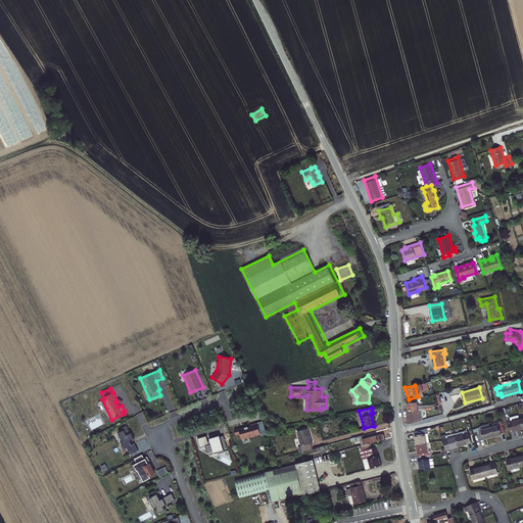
[(406,423),(422,418),(421,408),(406,409),(406,423)]
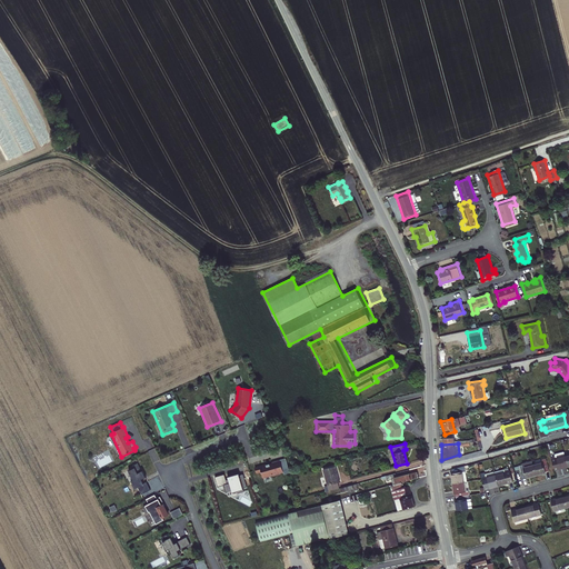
[(560,450),(550,453),(550,455),(547,456),(550,468),(555,467),(555,469),(565,466),(561,455),(560,450)]
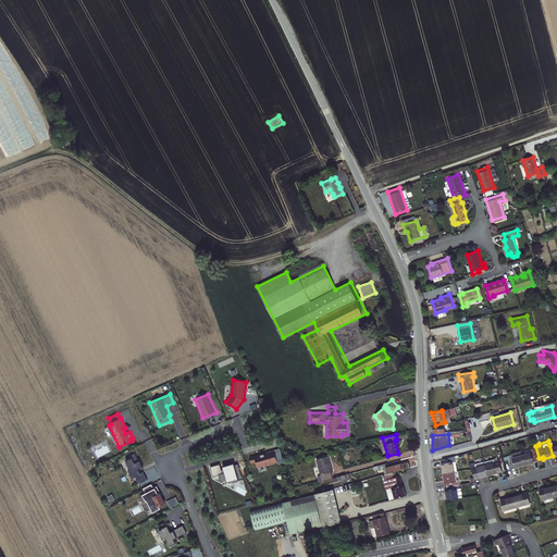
[(528,450),(518,454),(521,465),(531,462),(530,460),(534,459),(531,447),(528,448),(528,450)]
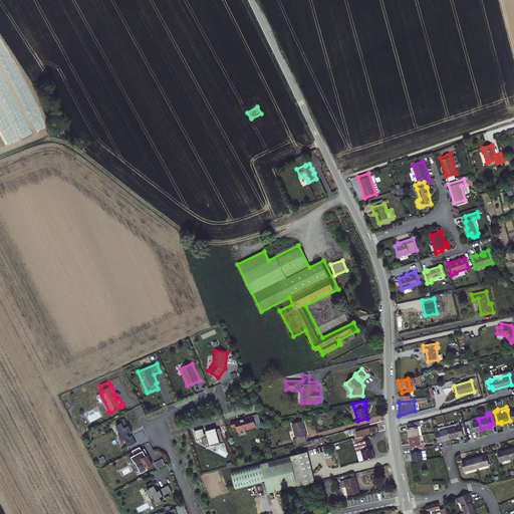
[(253,415),(229,421),(231,428),(236,427),(237,432),(256,427),(253,415)]
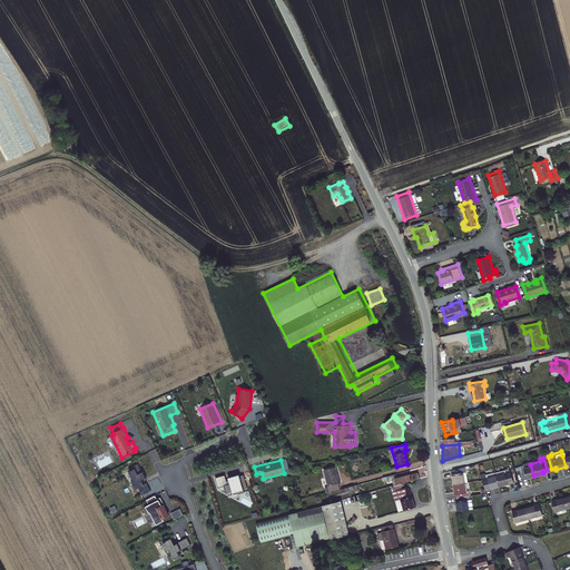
[(135,468),(129,471),(135,481),(131,482),(135,490),(137,489),(141,497),(153,491),(147,481),(144,483),(141,479),(146,477),(138,463),(134,467),(135,468)]
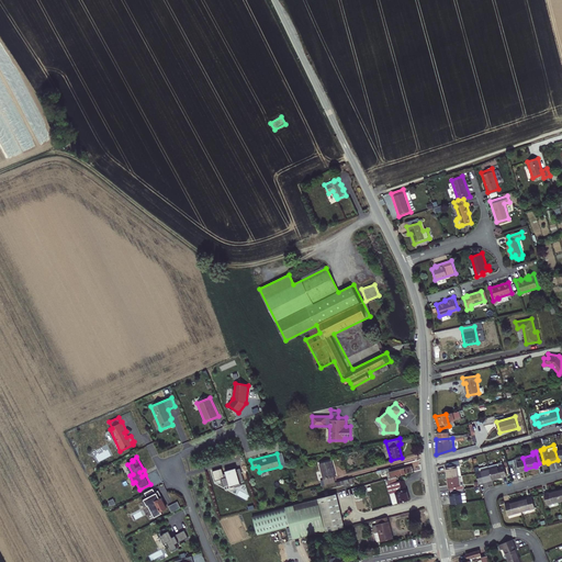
[(444,476),(456,474),(454,463),(457,463),(457,458),(444,461),(445,465),(442,465),(444,476)]
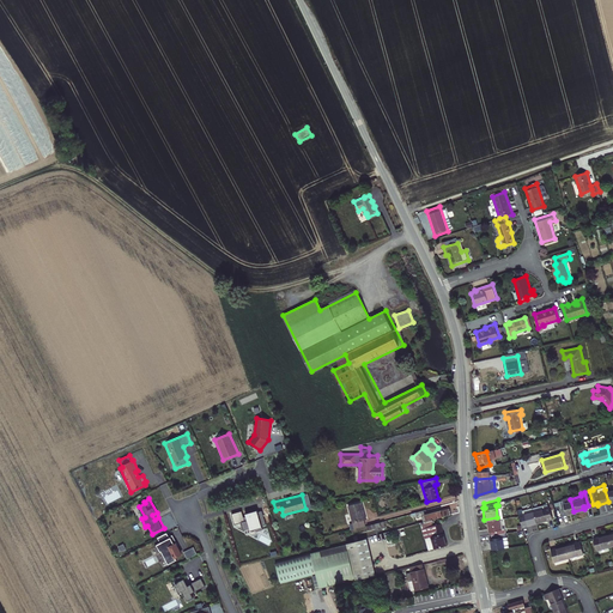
[(563,515),(574,511),(570,499),(559,502),(559,499),(554,501),(558,514),(563,513),(563,515)]
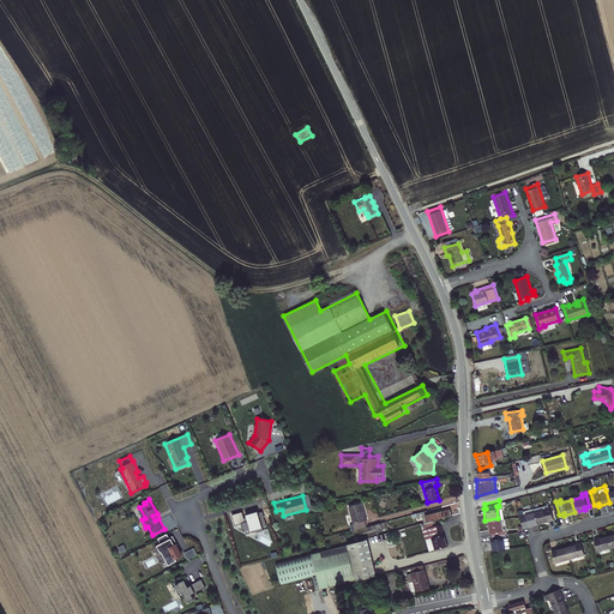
[(349,506),(356,530),(367,528),(365,521),(367,519),(362,503),(349,506)]
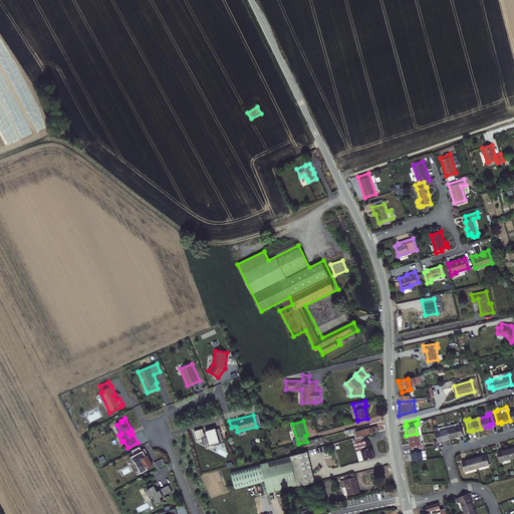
[(454,422),(444,425),(447,438),(461,435),(458,424),(454,425),(454,422)]
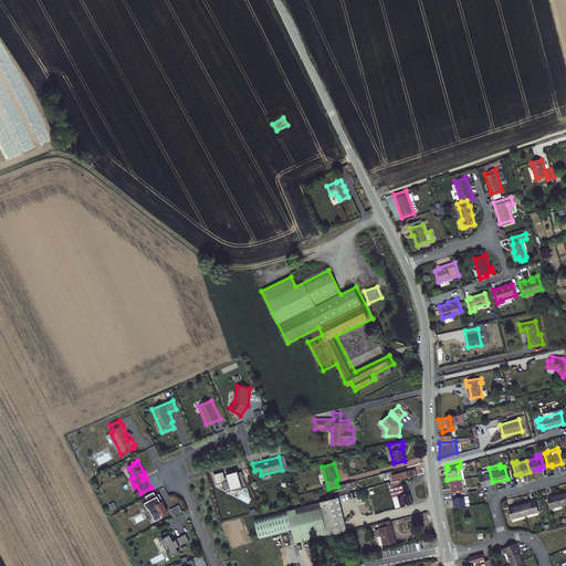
[(473,467),(478,486),(483,485),(482,485),(492,482),(489,468),(479,470),(478,465),(473,467)]
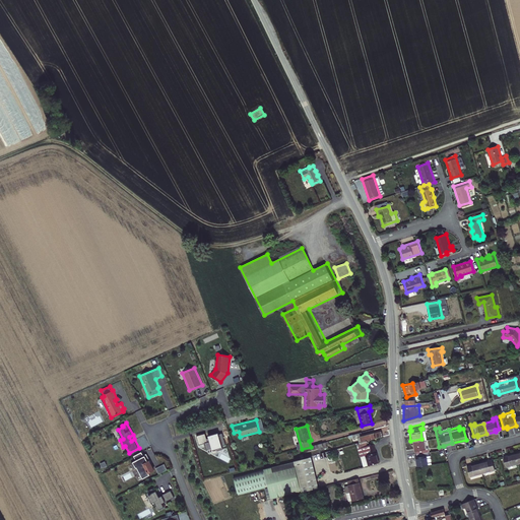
[(354,433),(356,442),(381,435),(380,430),(361,435),(360,432),(354,433)]
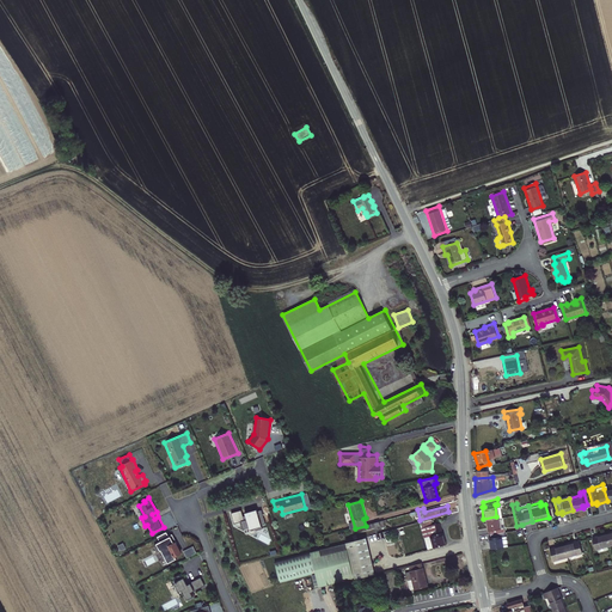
[(257,509),(245,512),(245,515),(244,516),(245,520),(242,521),(244,531),(250,530),(251,533),(256,532),(255,530),(263,528),(262,525),(265,524),(261,510),(257,512),(257,509)]
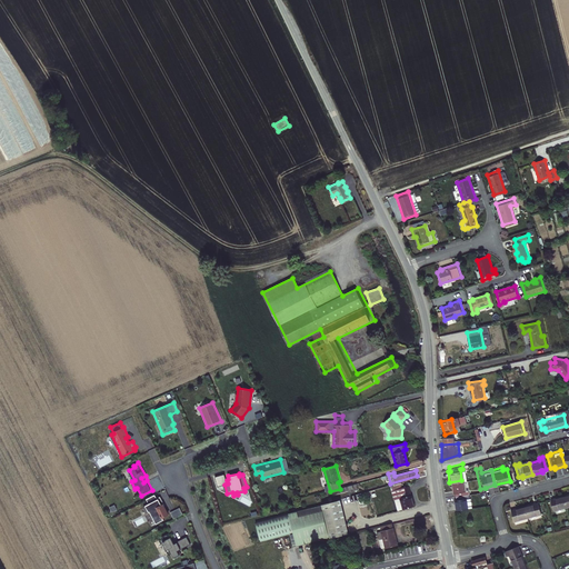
[(462,490),(461,480),(449,482),(450,491),(452,491),(453,495),(461,493),(461,490),(462,490)]
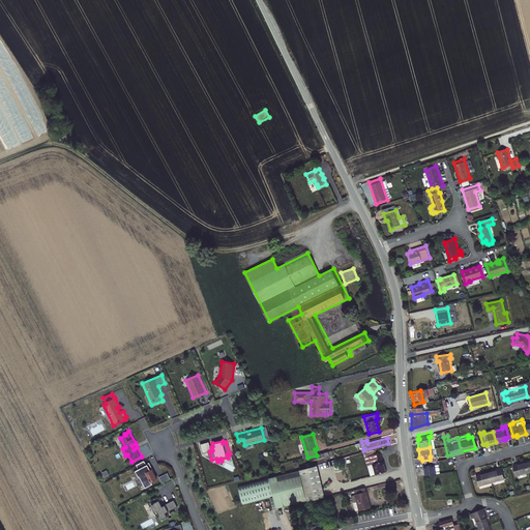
[(364,465),(365,464),(371,463),(374,473),(384,470),(379,451),(362,457),(364,465)]
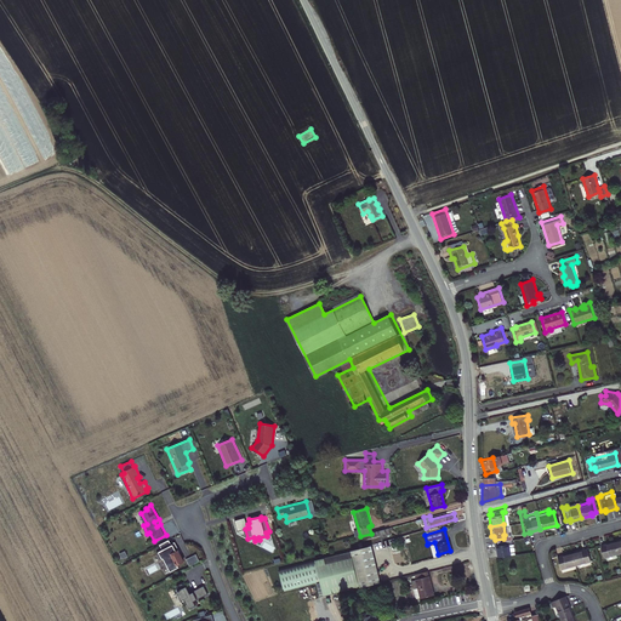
[(505,542),(503,539),(495,540),(495,543),(493,543),(495,556),(507,554),(506,542),(505,542)]
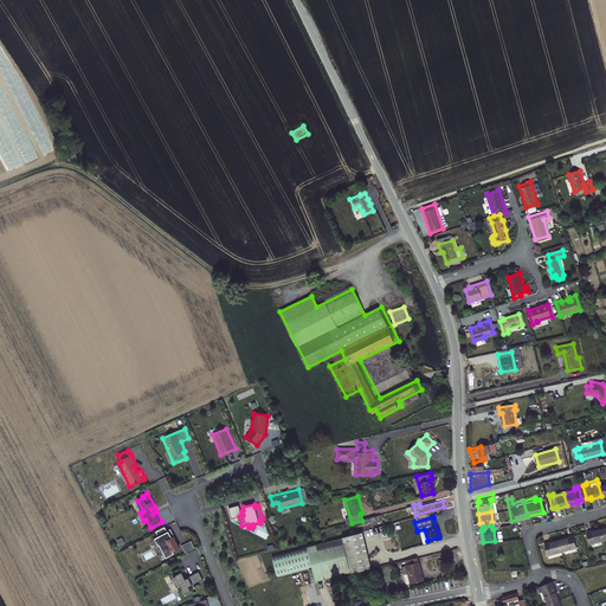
[(165,527),(155,533),(156,536),(154,537),(166,558),(181,549),(171,530),(167,533),(165,527)]
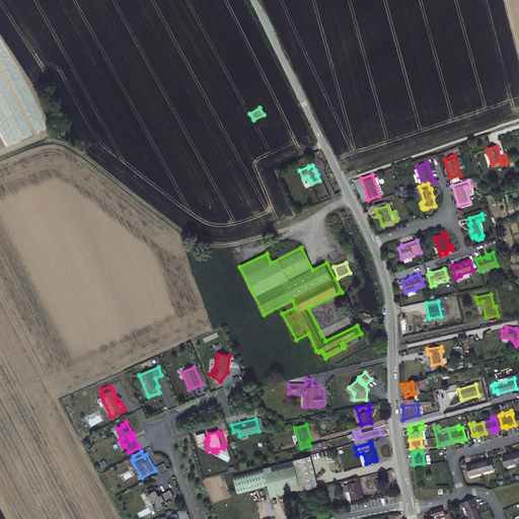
[(503,465),(515,462),(513,452),(501,455),(503,465)]
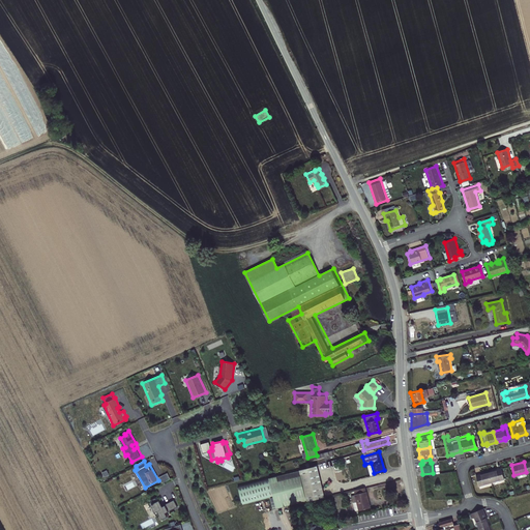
[(277,509),(325,497),(317,466),(238,487),(243,505),(274,497),(277,509)]
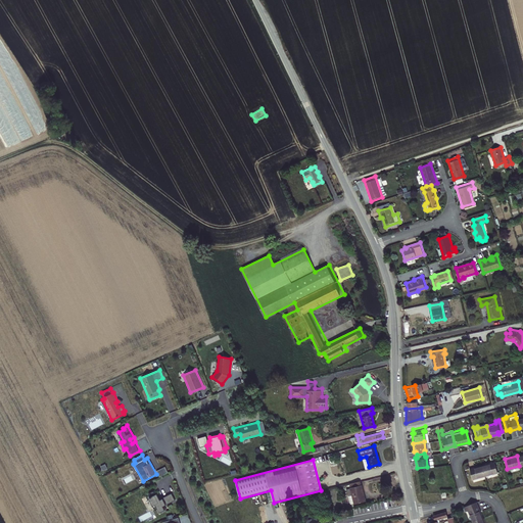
[(493,462),(481,465),(483,475),(495,472),(493,462)]
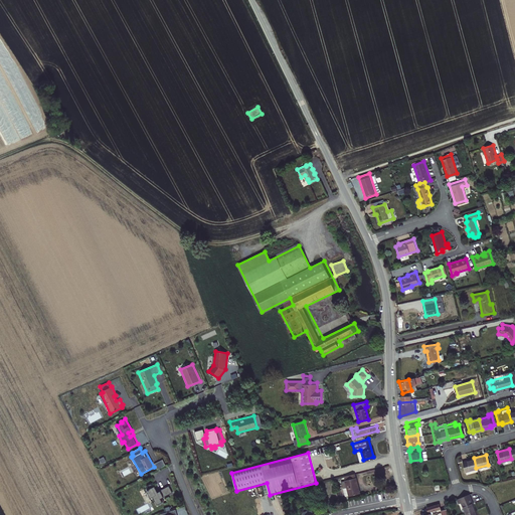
[(464,471),(476,468),(474,458),(462,460),(464,471)]
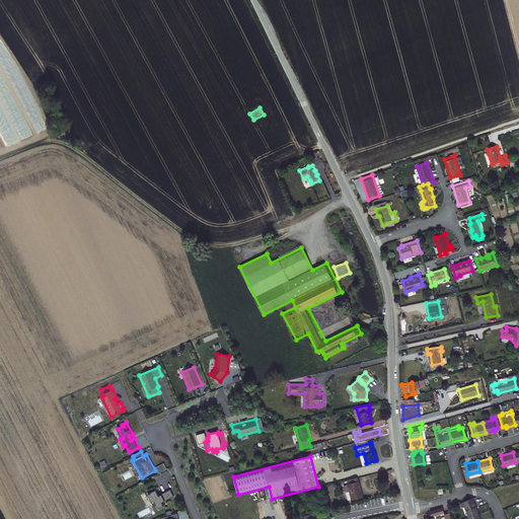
[(363,496),(358,476),(347,478),(350,492),(347,493),(349,500),(363,496)]
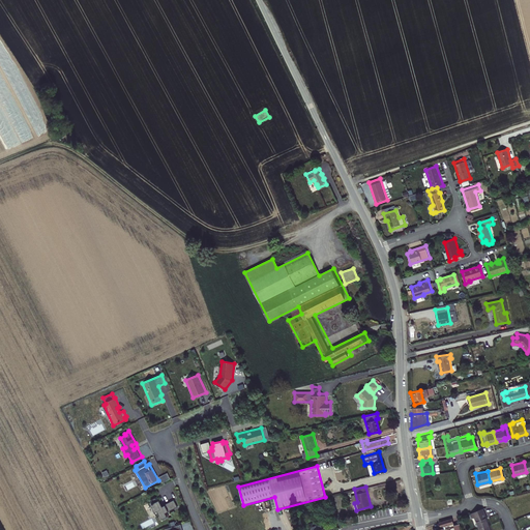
[(153,504),(147,507),(151,516),(156,512),(162,521),(168,517),(166,512),(176,506),(174,501),(162,507),(156,497),(151,500),(153,504)]
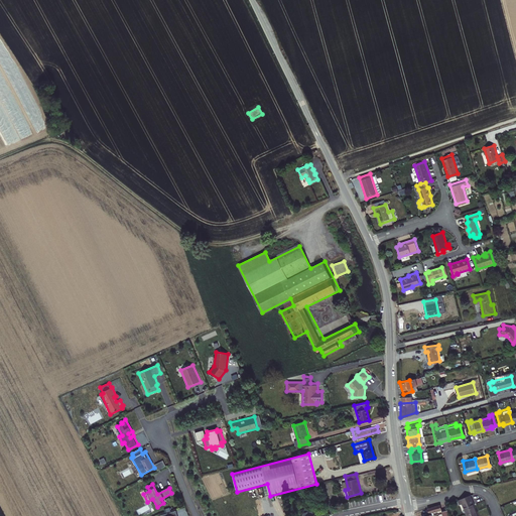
[(475,510),(469,494),(457,498),(458,503),(462,502),(466,513),(475,510)]
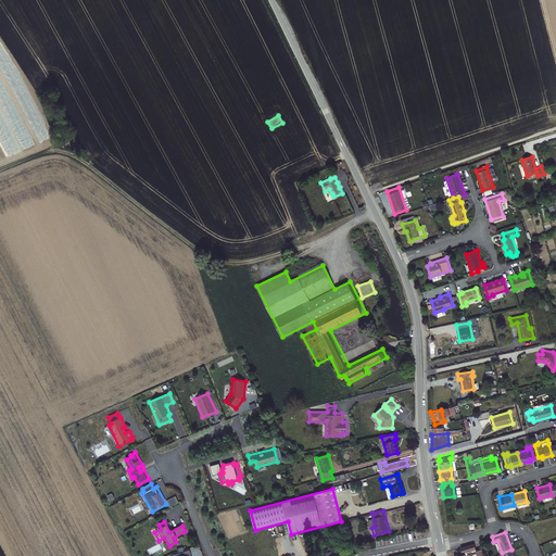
[(453,555),(465,555),(465,553),(469,552),(468,550),(475,547),(472,542),(459,546),(463,553),(453,555)]
